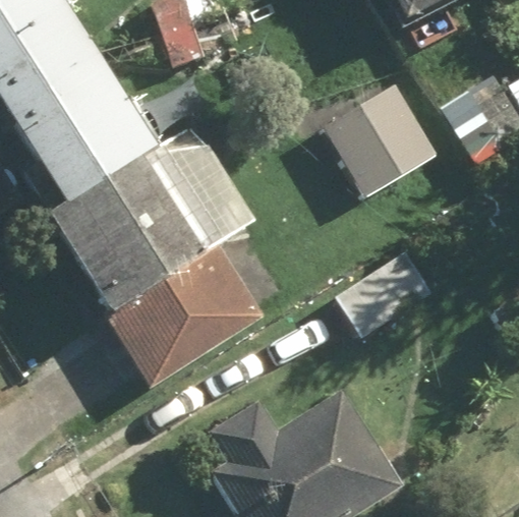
[(0,97),(69,203),(159,145),(65,0),(0,0),(0,97)]
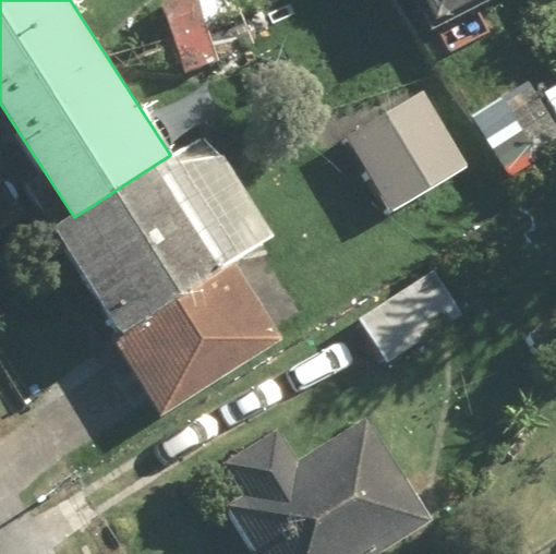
[(181,0),(162,9),(190,69),(232,50),(220,24),(210,28),(202,9),(192,14),(186,0),(181,0)]
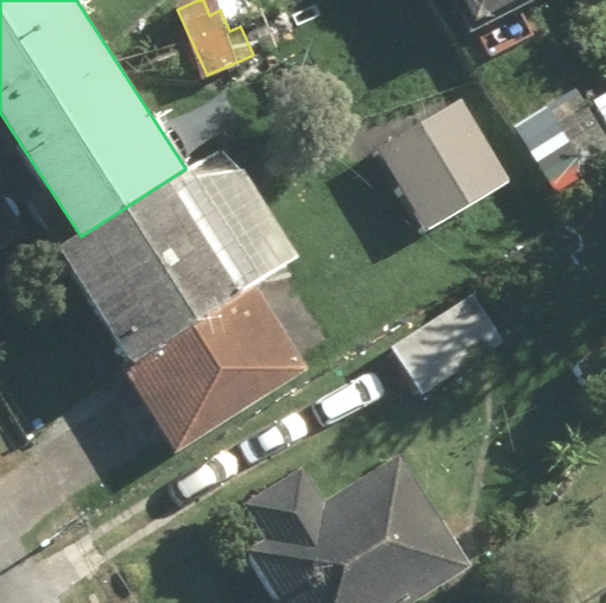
[(464,0),(480,29),(532,0),(464,0)]
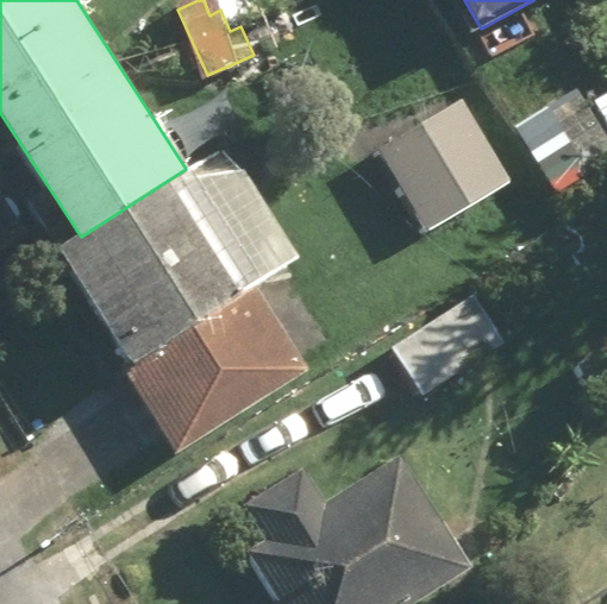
[(509,181),(458,93),(375,140),(426,228),(509,181)]
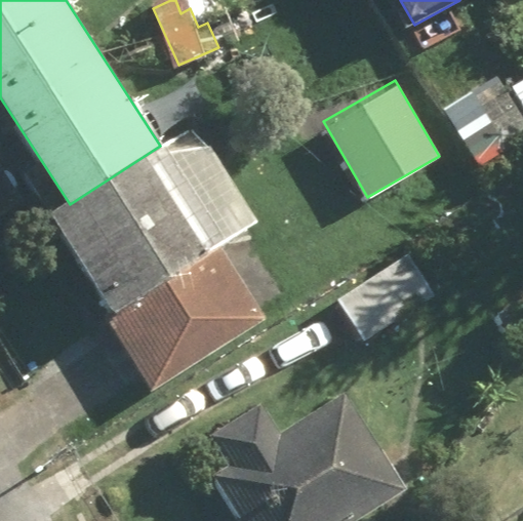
[(197,123),(160,146),(70,204),(43,222),(109,321),(153,391),(265,319),(217,246),(259,219),(197,123)]
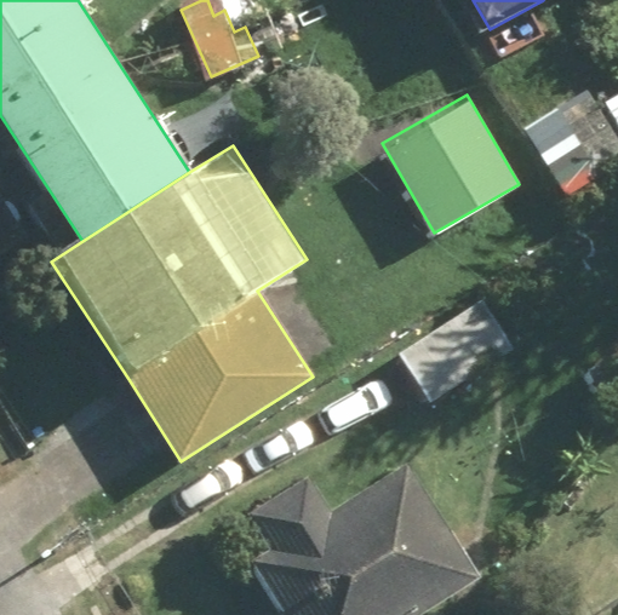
[(524,363),(482,298),(396,352),(438,417),(524,363)]
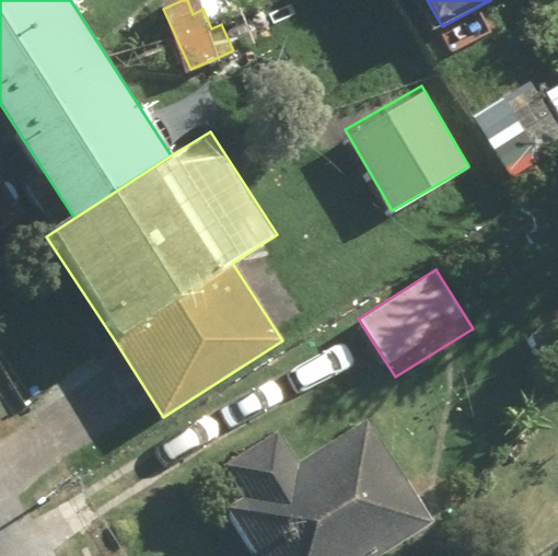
[(253,555),(375,555),(434,517),(364,413),(298,456),(279,429),(221,468),(246,506),(228,518),(253,555)]
